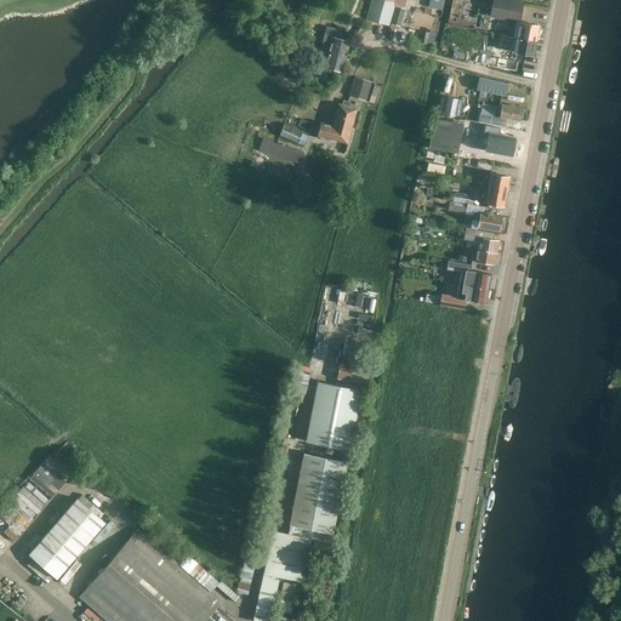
[(381,17),(391,21),(391,24),(400,27),(405,9),(396,6),(396,5),(404,7),(405,0),(376,0),(371,21),(379,23),(381,17)]
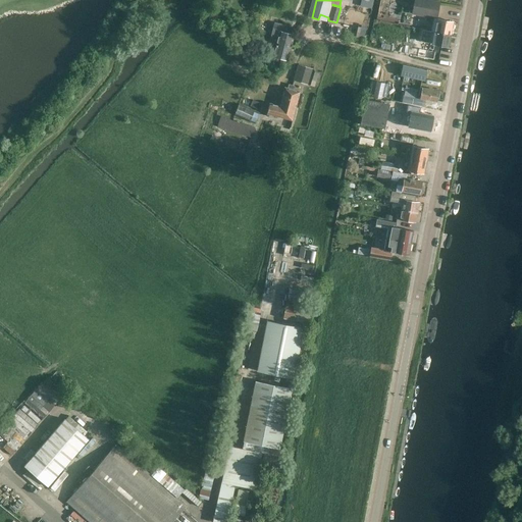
[(422,16),(436,18),(437,18),(439,2),(429,0),(401,0),(401,7),(419,11),(418,14),(422,15),(422,16)]
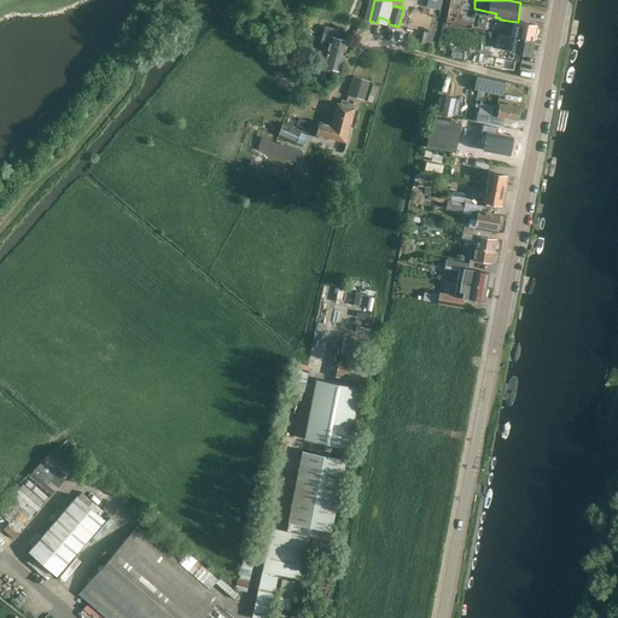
[(536,27),(518,22),(517,22),(513,38),(534,41),(536,27)]
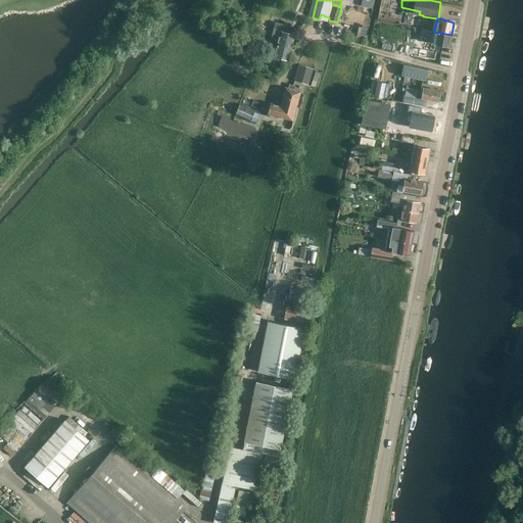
[(295,35),(279,31),(275,30),(273,35),(278,37),(275,46),(268,45),(266,53),(273,55),(272,57),(273,57),(272,59),(279,61),(279,59),(288,61),(295,35)]
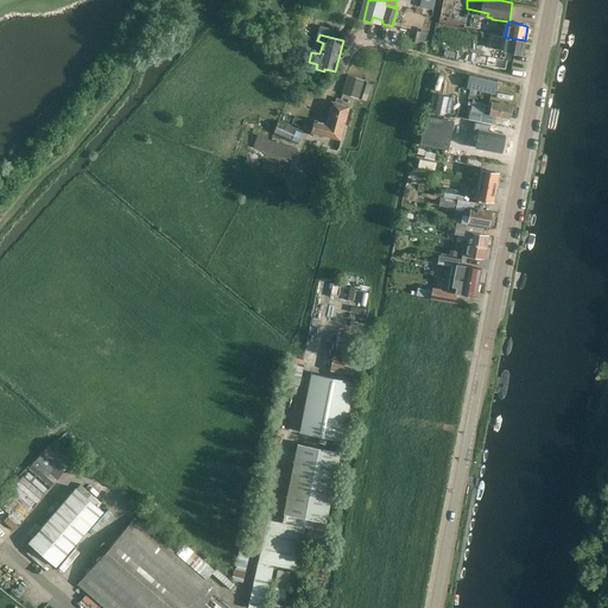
[(525,40),(505,37),(502,51),(521,55),(525,40)]
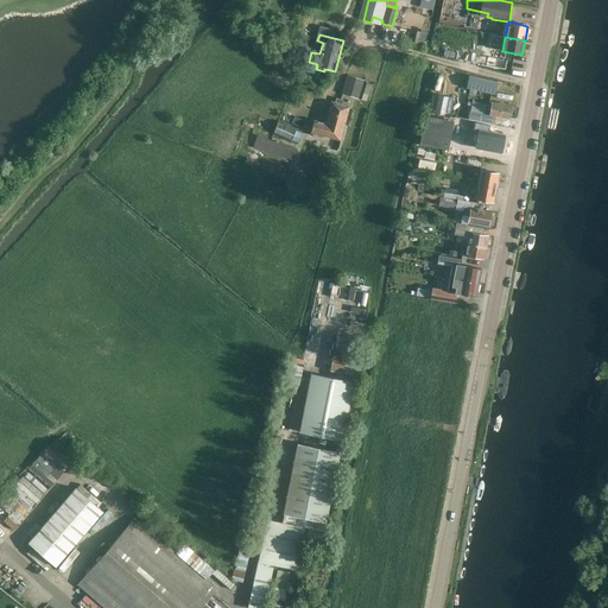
[(464,61),(466,54),(463,52),(464,46),(454,44),(450,58),(464,61)]
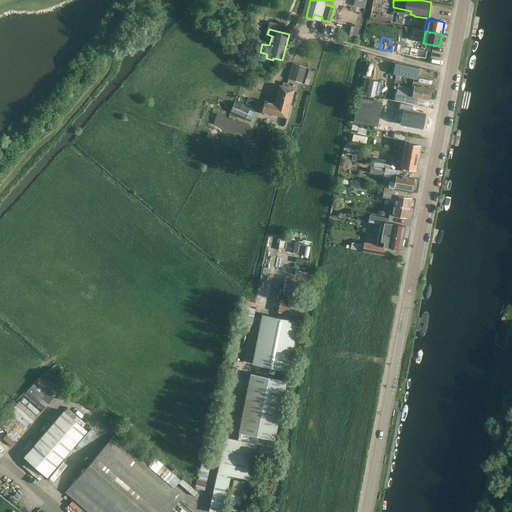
[(302,83),(306,67),(292,63),(288,79),(302,83)]
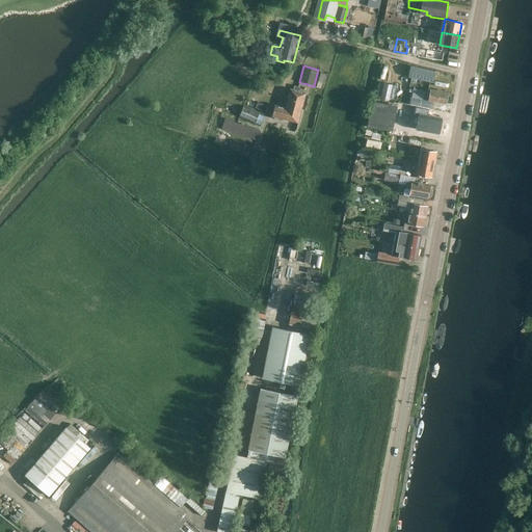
[(433,83),(436,72),(410,65),(407,77),(433,83)]
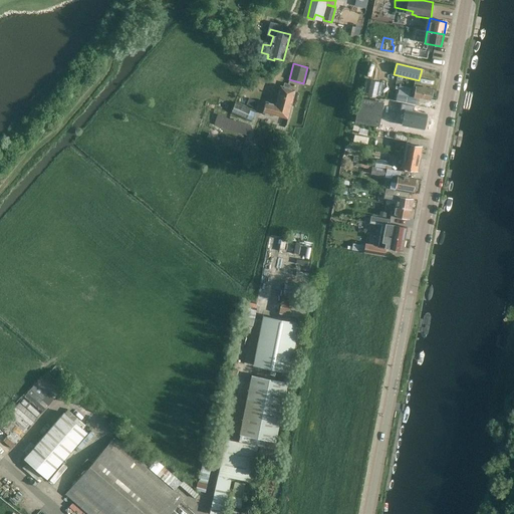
[(365,90),(381,93),(383,81),(367,78),(365,90)]
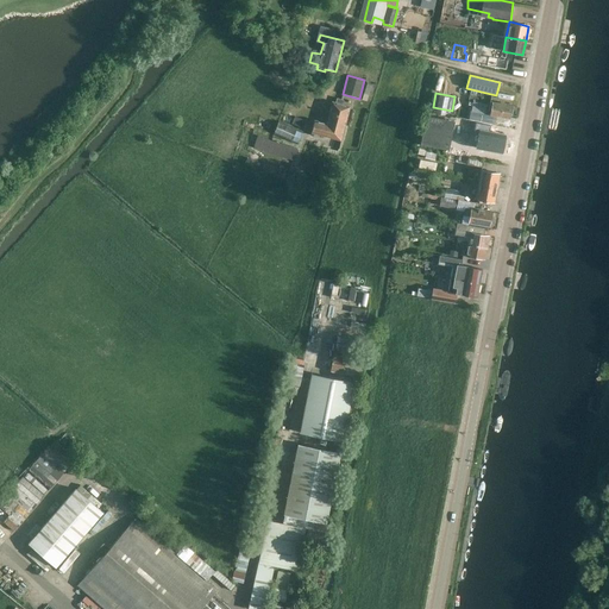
[(351,106),(343,104),(344,100),(337,98),(336,102),(332,101),(325,123),(314,120),(311,133),(341,142),(351,106)]
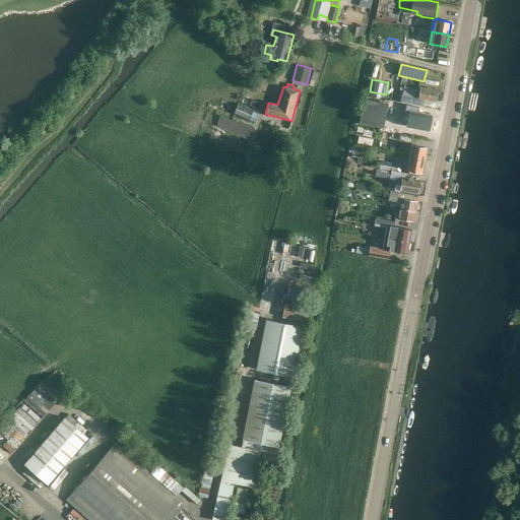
[(437,90),(419,87),(417,99),(435,102),(437,90)]
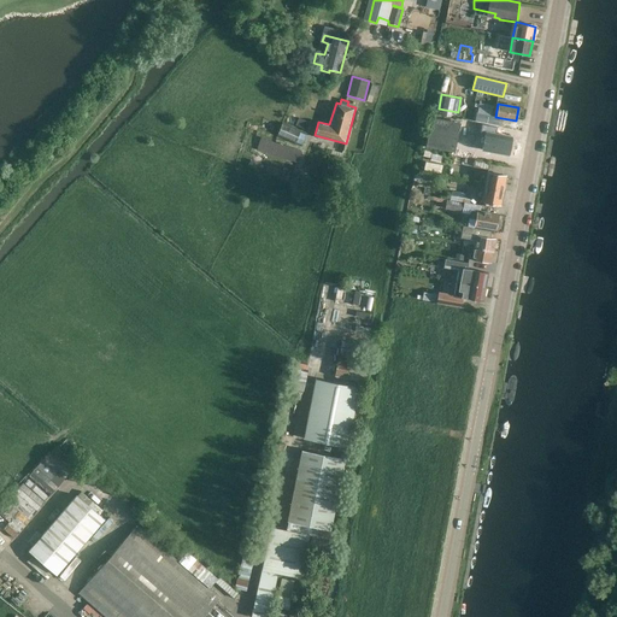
[(489,124),(492,116),(476,113),(475,122),(489,124)]
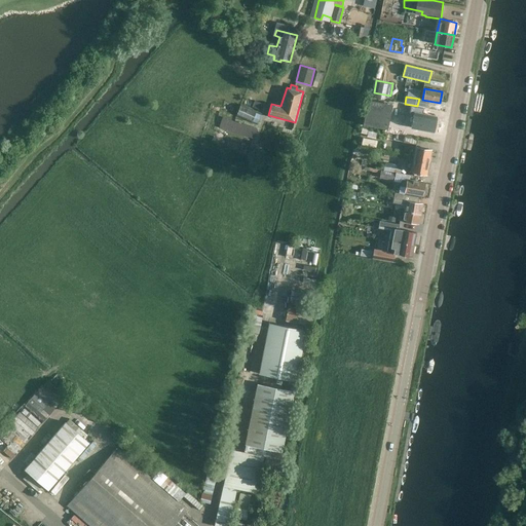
[(387,129),(392,105),(368,100),(363,125),(387,129)]
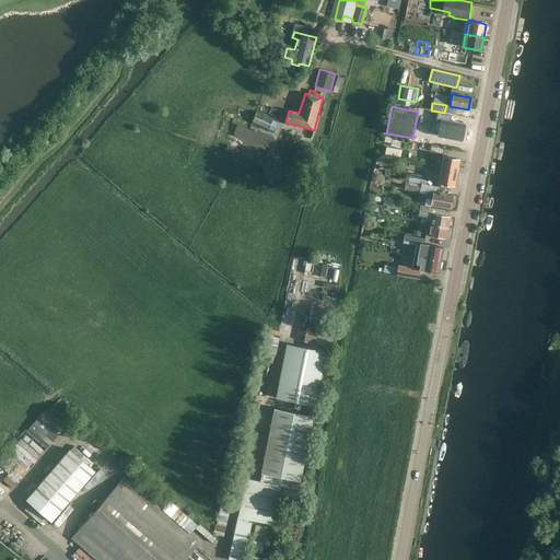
[(248,119),(251,113),(238,108),(236,115),(248,119)]
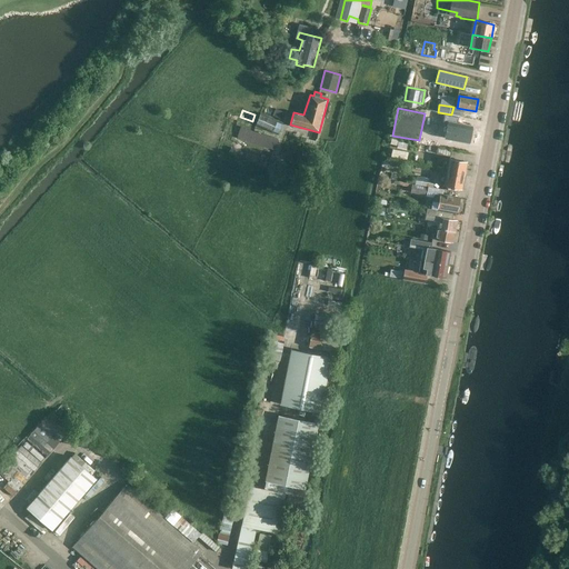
[(260,115),(259,117),(257,116),(253,122),(256,123),(258,125),(258,127),(277,135),(281,125),(260,115)]
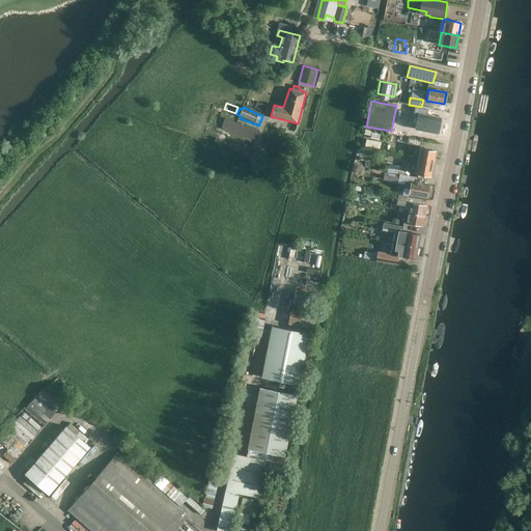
[(426,111),(418,109),(417,115),(421,115),(419,130),(438,133),(441,119),(425,116),(426,111)]
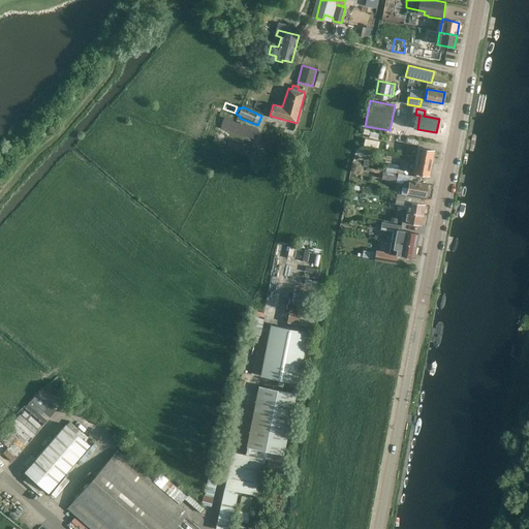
[(258,129),(223,118),(220,128),(254,139),(258,129)]
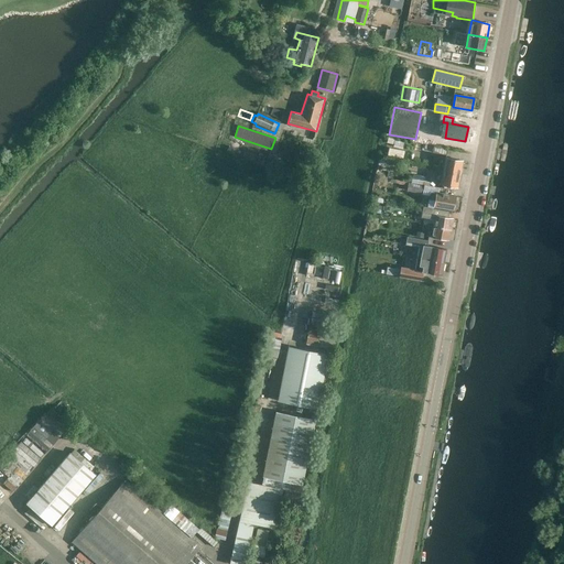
[(314,147),(316,138),(308,136),(306,144),(314,147)]
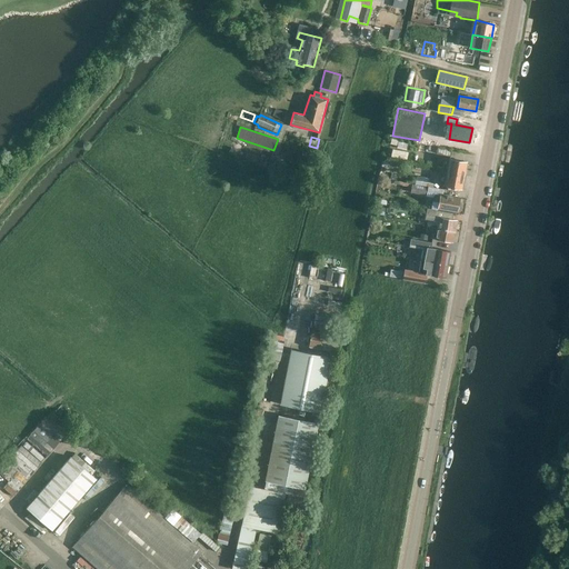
[(450,157),(452,150),(439,148),(438,155),(450,157)]
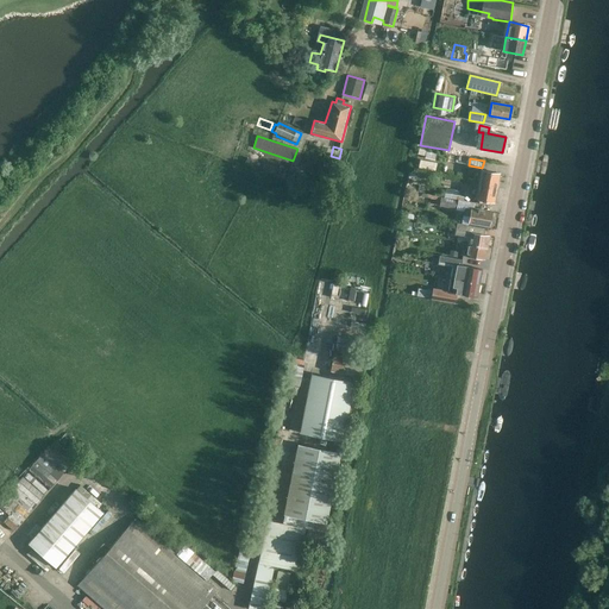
[(267,174),(274,175),(276,167),(269,164),(267,174)]
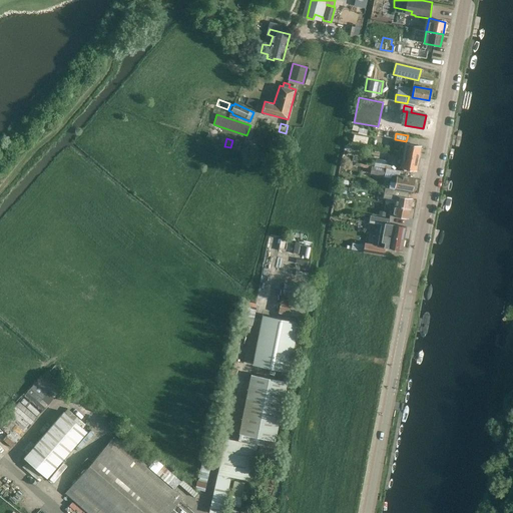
[(236,150),(240,151),(241,148),(248,150),(251,140),(244,138),(243,143),(238,142),(236,150)]
